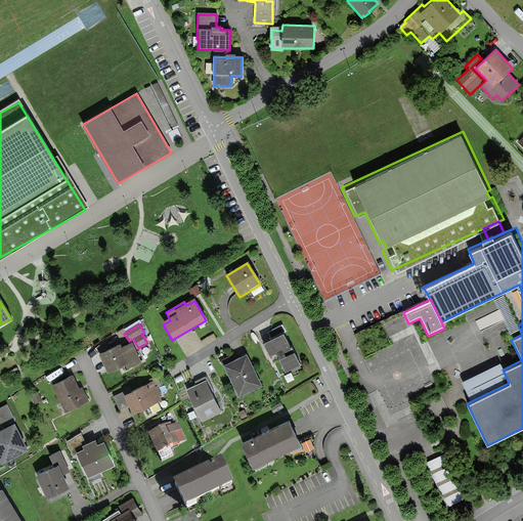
[(282,336),(264,345),(270,358),(275,355),(285,375),(300,367),(294,354),(286,358),(282,352),(290,348),(282,336)]
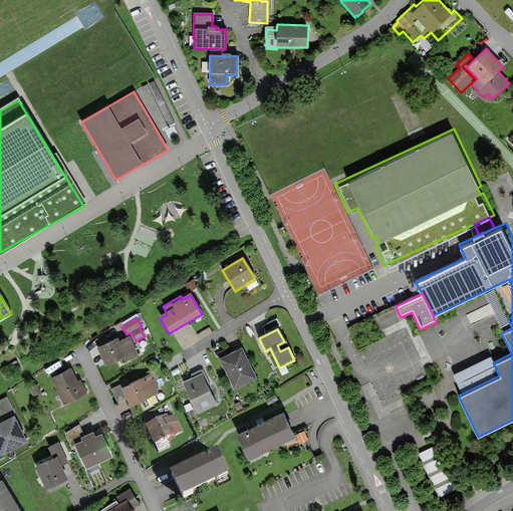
[(116,338),(96,347),(104,365),(121,358),(123,362),(138,355),(129,336),(118,341),(116,338)]
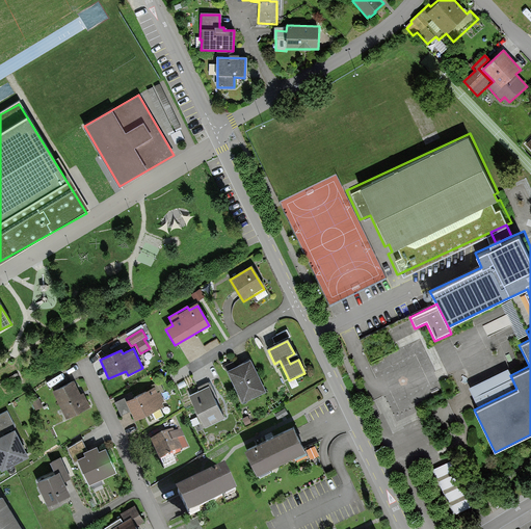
[(236,363),(223,369),(241,404),(265,392),(250,362),(238,367),(236,363)]
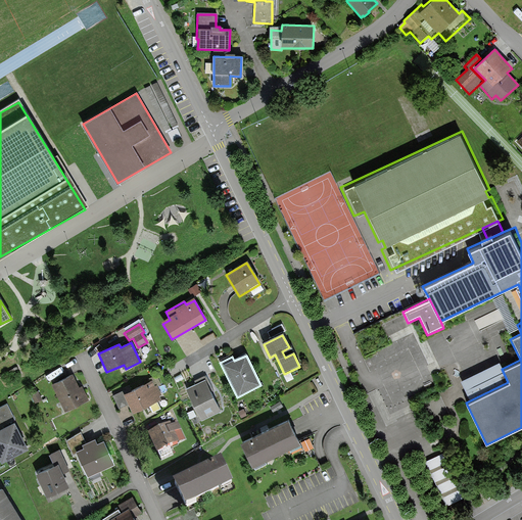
[(72,375),(51,385),(64,412),(90,399),(83,387),(79,389),(72,375)]
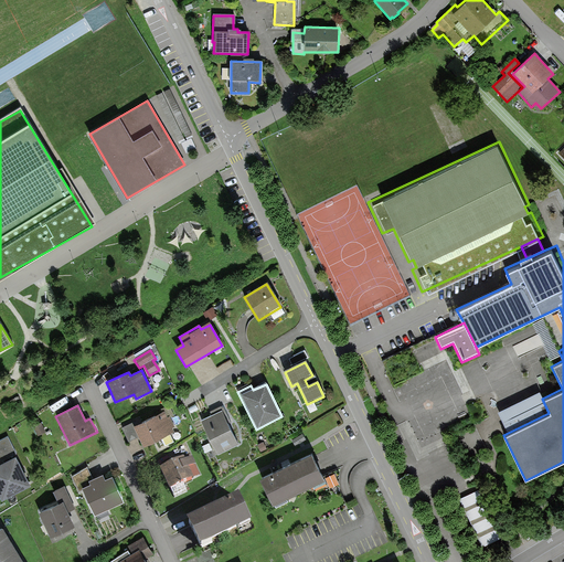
[(222,412),(201,422),(216,456),(237,446),(222,412)]
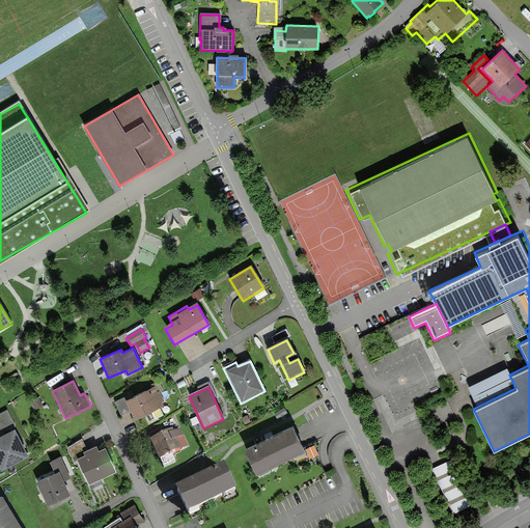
[(124,398),(114,404),(119,416),(130,411),(134,420),(163,407),(162,404),(163,403),(159,392),(157,393),(154,388),(126,400),(124,398)]
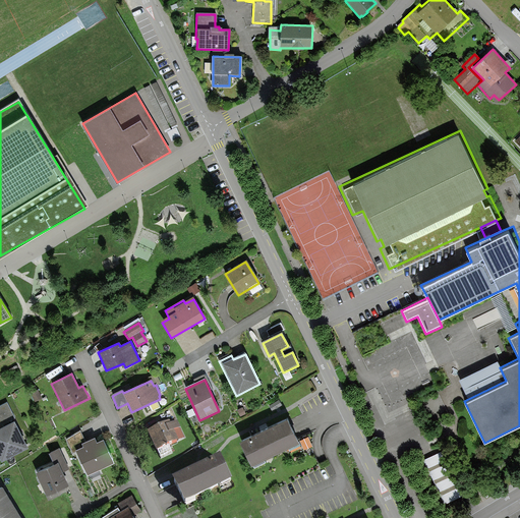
[(37,391),(31,395),(34,402),(41,399),(37,391)]
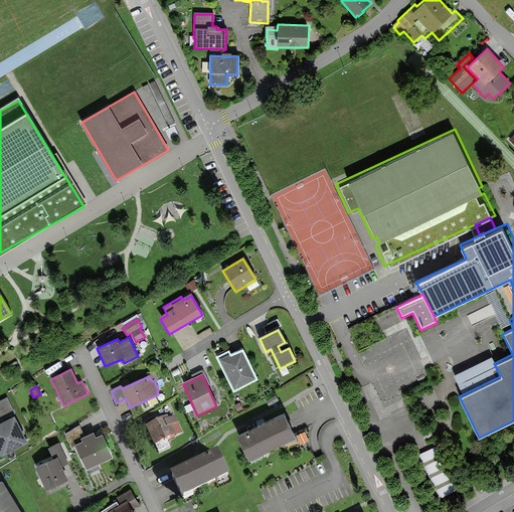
[(6,400),(0,403),(0,419),(13,413),(6,400)]
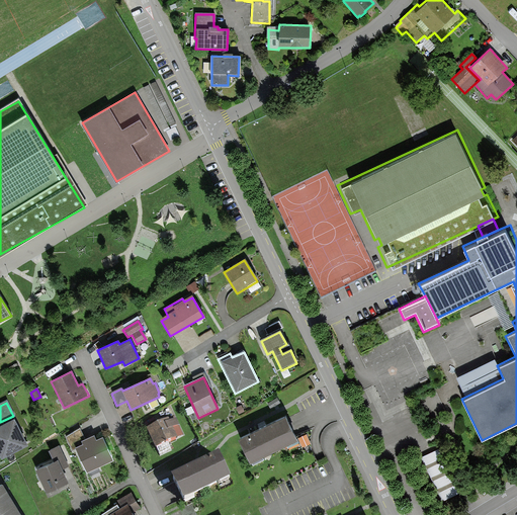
[(284,415),(238,437),(250,462),(296,440),(284,415)]
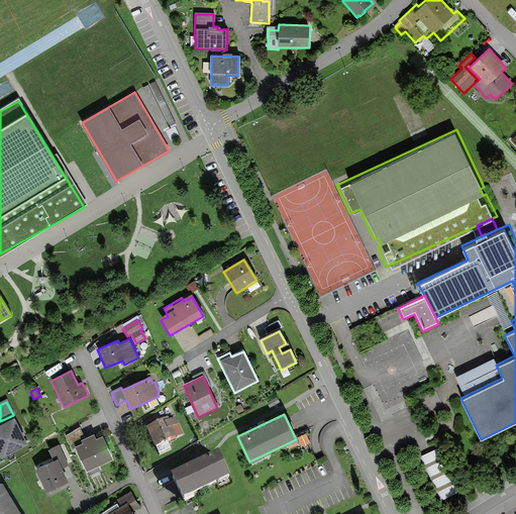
[(14,418),(0,425),(0,454),(1,456),(26,444),(14,418)]
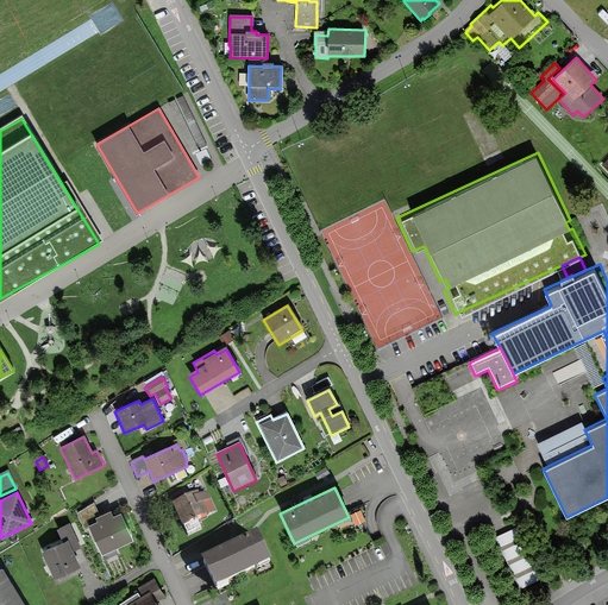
[(198,496),(171,508),(182,529),(214,514),(206,496),(199,499),(198,496)]
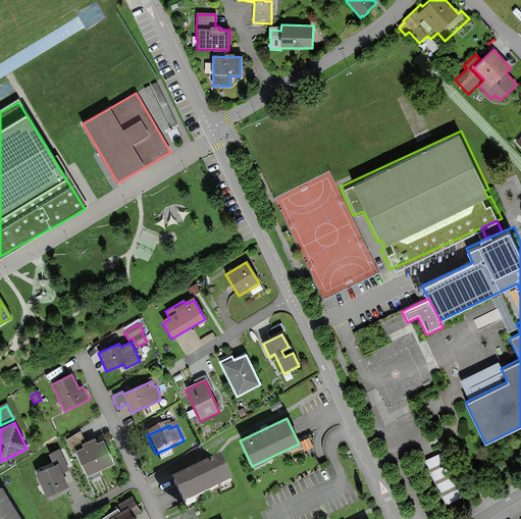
[(85,443),(80,432),(66,442),(72,455),(75,453),(87,477),(114,464),(103,439),(98,442),(96,437),(85,443)]
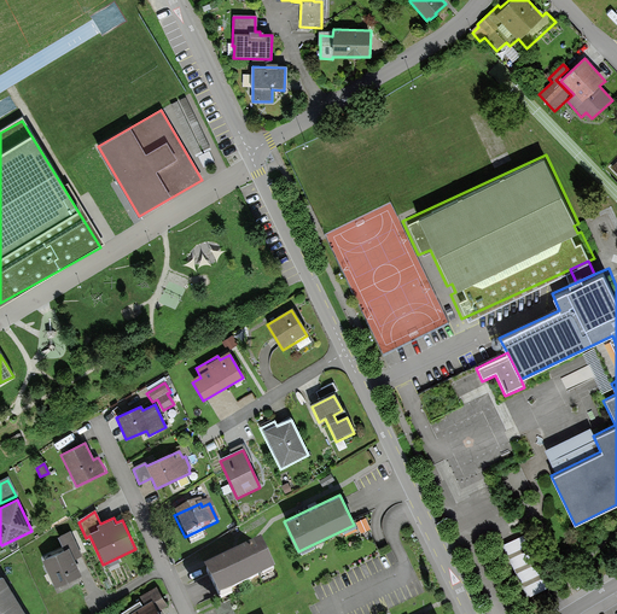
[(88,571),(69,531),(57,537),(63,550),(42,560),(54,585),(88,571)]
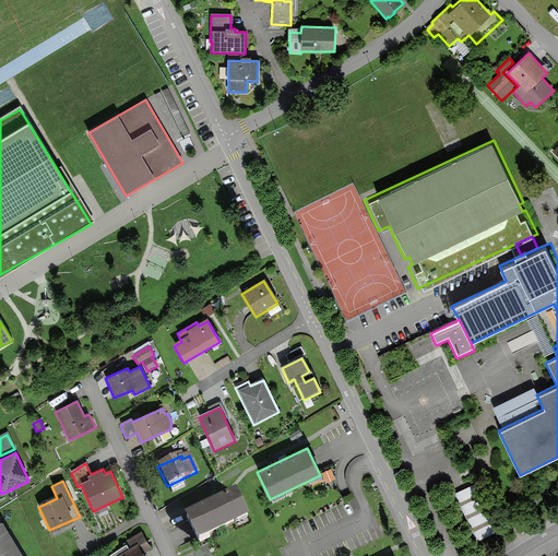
[(471,484),(453,494),(477,541),(496,531),(471,484)]
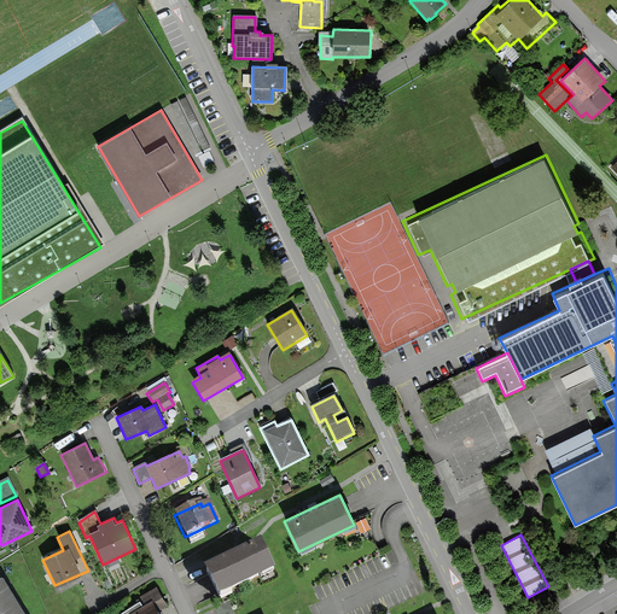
[(275,572),(261,543),(204,569),(219,600),(275,572)]
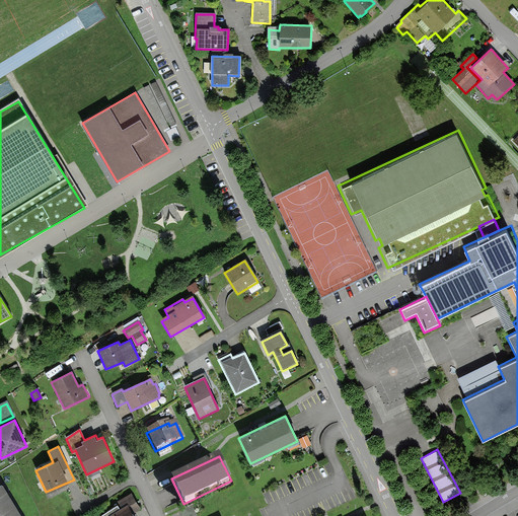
[(21,515),(2,485),(0,486),(0,515),(21,515)]
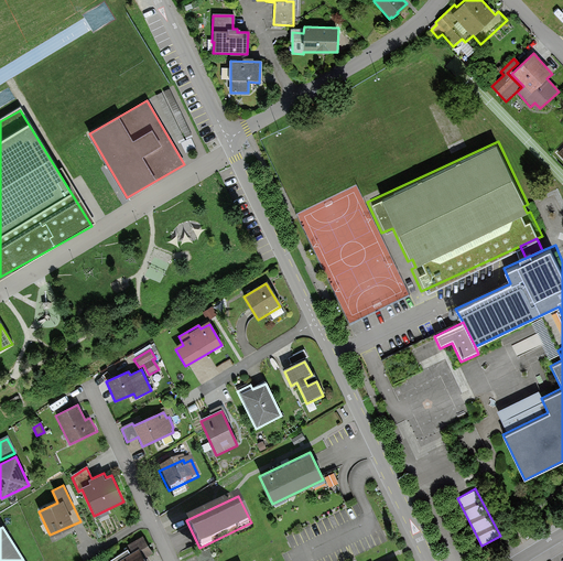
[(145,560),(144,558),(151,553),(142,540),(130,548),(134,553),(131,556),(128,550),(110,560),(145,560)]
